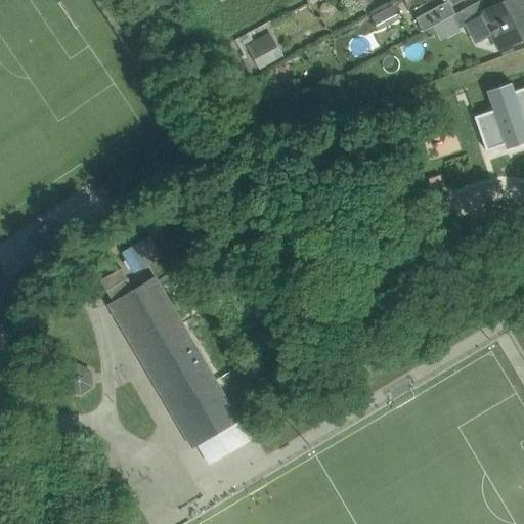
[(481,0),(455,14),(452,15),(459,29),(467,24),(482,15),(482,14),(500,4),(498,0),(481,0)]
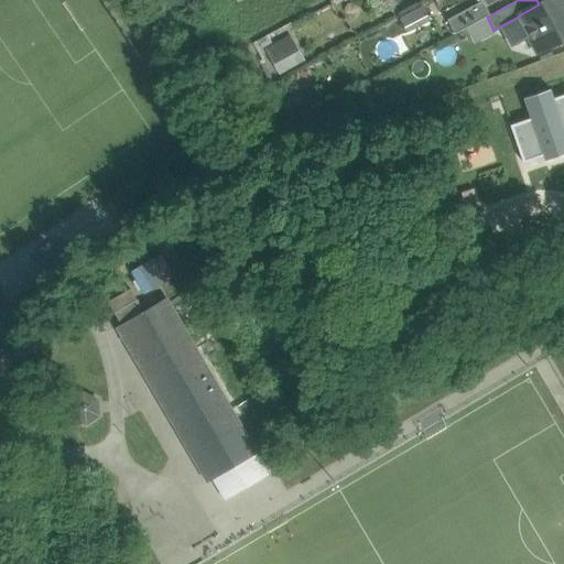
[(563,0),(545,0),(539,4),(519,15),(519,17),(502,25),(512,44),(529,35),(539,52),(552,45),(561,47),(563,40),(563,0)]
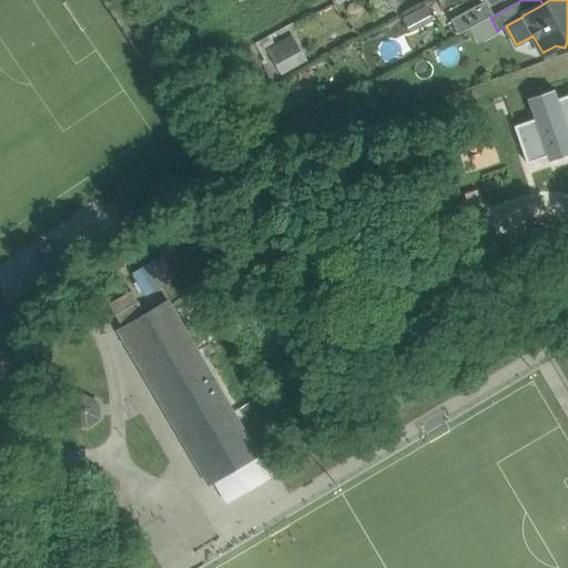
[(486,1),(450,20),(458,34),(472,27),(490,17),(494,16),(486,1)]
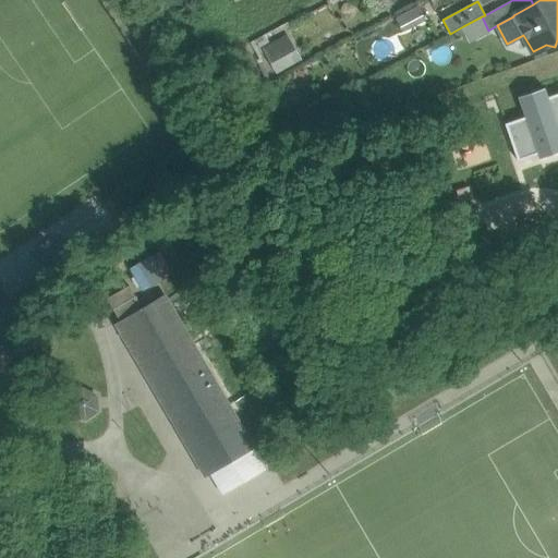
[(419,2),(393,16),(403,34),(428,20),(419,2)]
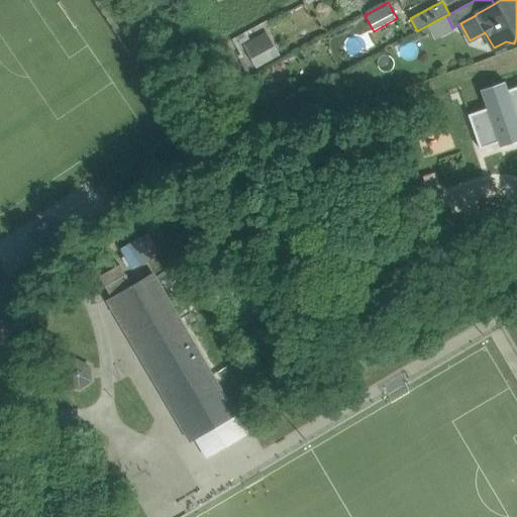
[(436,36),(452,28),(446,15),(429,24),(436,36)]
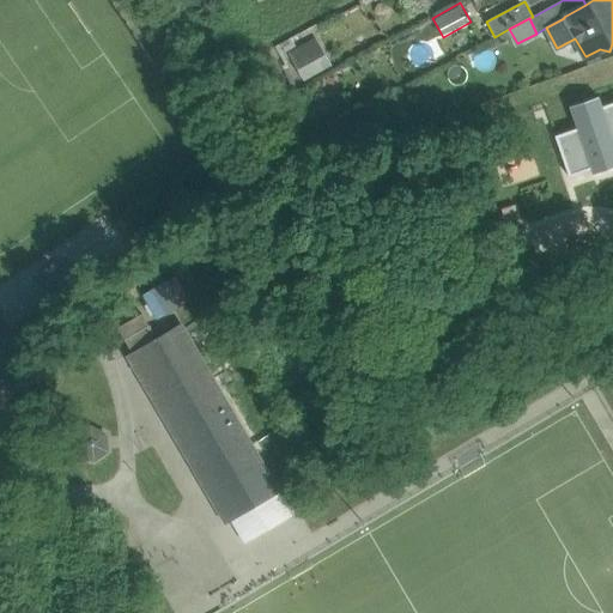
[(289,52),(307,82),(332,66),(314,36),(289,52)]
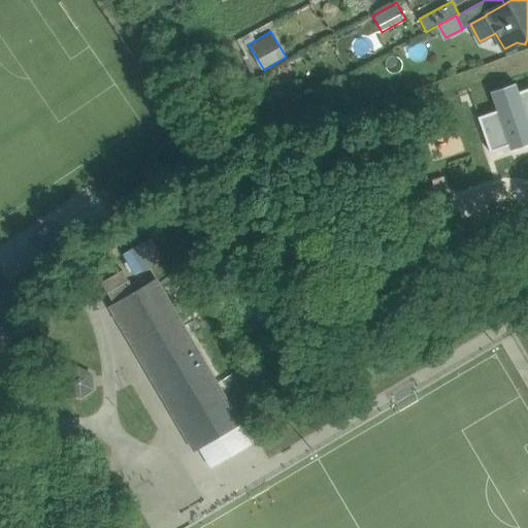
[(477,118),(490,153),(509,146),(510,147),(527,141),(527,89),(519,93),(516,84),(491,92),(497,111),(477,118)]
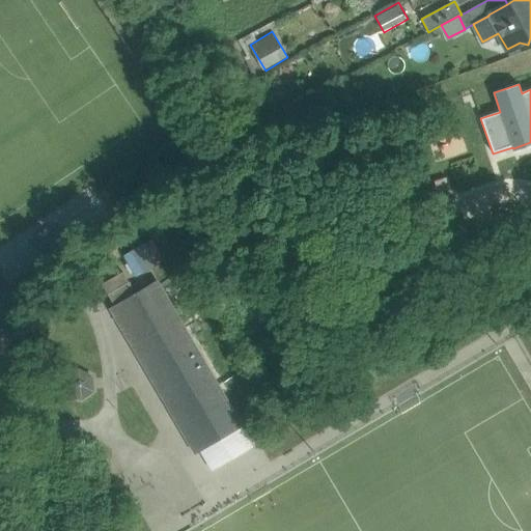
[(107,295),(130,282),(123,272),(101,284),(107,295)]
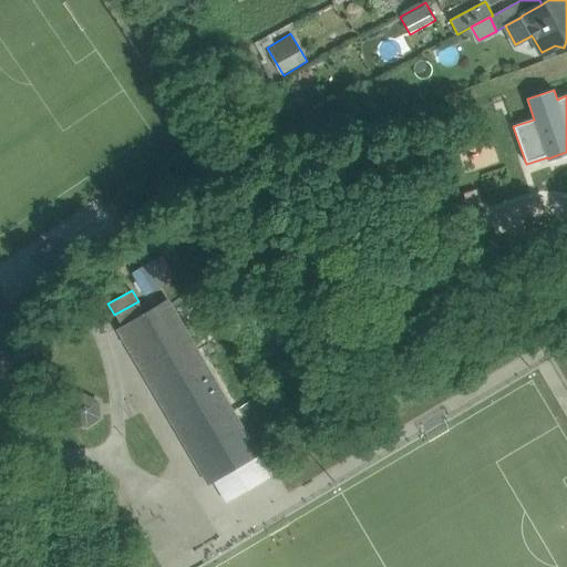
[(121,327),(144,312),(138,301),(114,315),(121,327)]
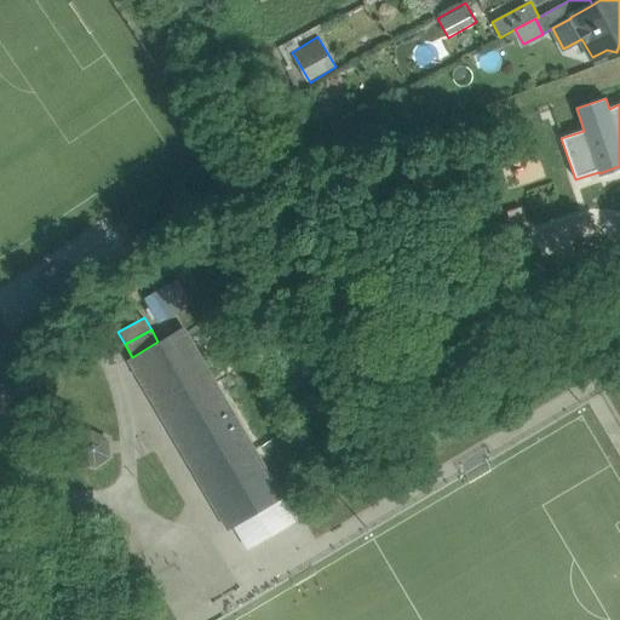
[(280,497),(183,331),(130,361),(141,379),(145,377),(233,524),(280,497)]
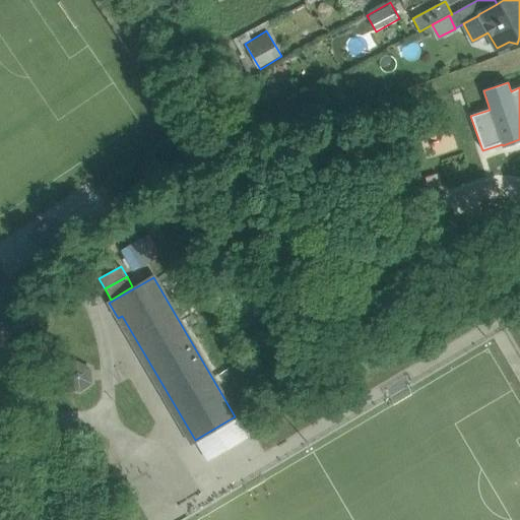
[(86,360),(62,368),(70,391),(94,383),(86,360)]
